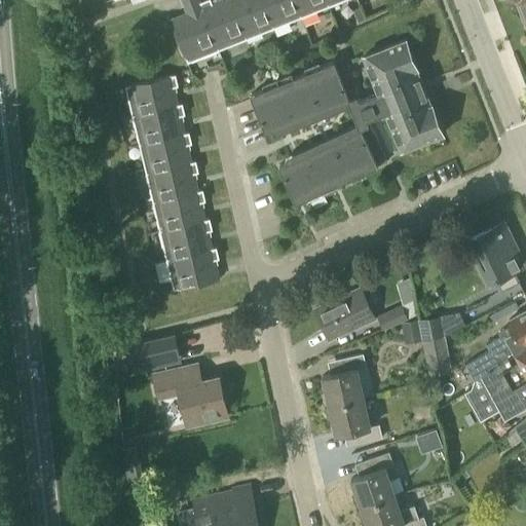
[(187,64),(215,52),(194,0),(181,0),(189,17),(182,21),(180,15),(170,20),(187,64)]
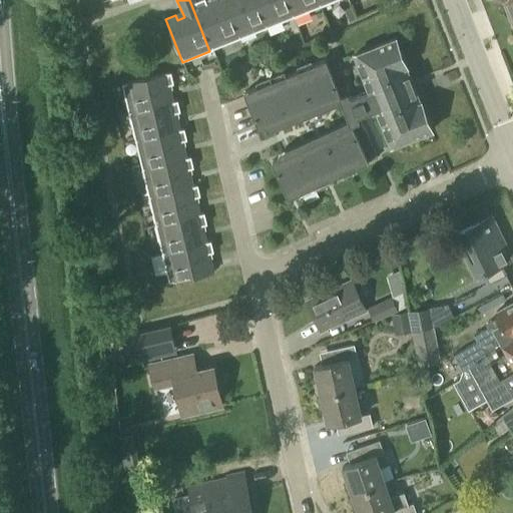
[(236,40),(220,0),(211,0),(206,2),(204,0),(199,0),(195,2),(193,0),(189,0),(209,51),(236,40)]
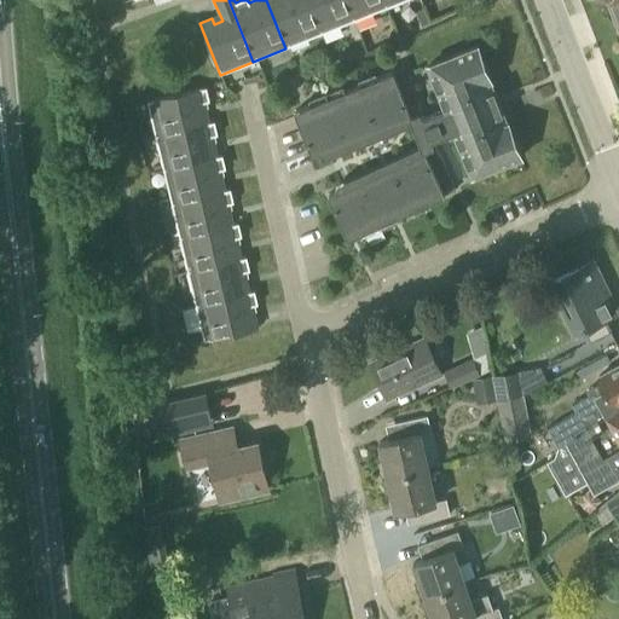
[(266,0),(285,48),(318,35),(305,0),(266,0)]
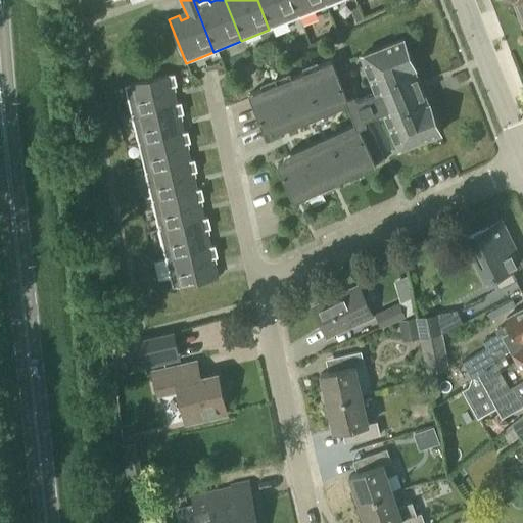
[(257,0),(269,30),(296,18),(289,0),(257,0)]
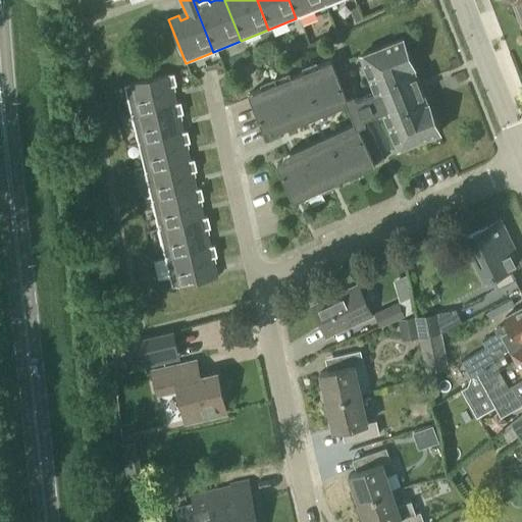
[(289,0),(296,18),(323,7),(320,0),(289,0)]
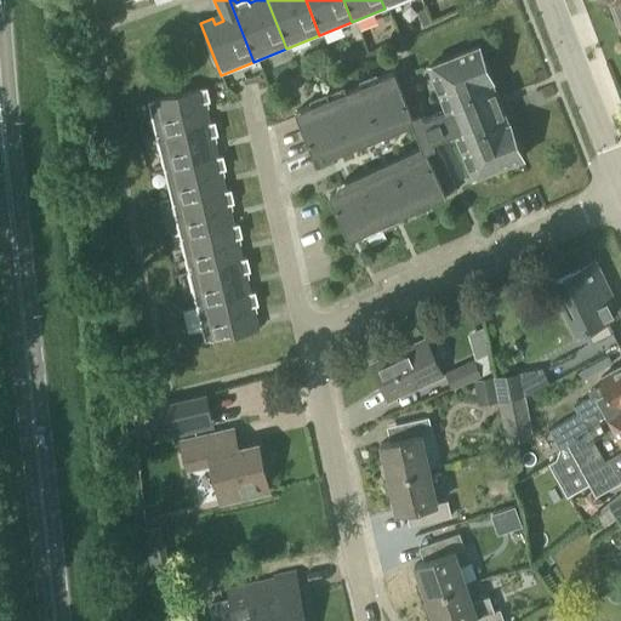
[(507,124),(490,80),(491,80),(478,46),(428,66),(446,110),(423,120),(421,114),(422,113),(404,68),(377,79),(379,80),(362,86),(362,85),(346,91),(346,92),(311,106),(295,112),(313,157),(410,119),(423,152),(329,195),(348,240),(364,233),(363,229),(397,214),(398,217),(414,210),(412,208),(428,200),(429,203),(456,191),(436,147),(434,147),(432,142),(455,132),(473,177),(522,158),(508,124),(507,124)]
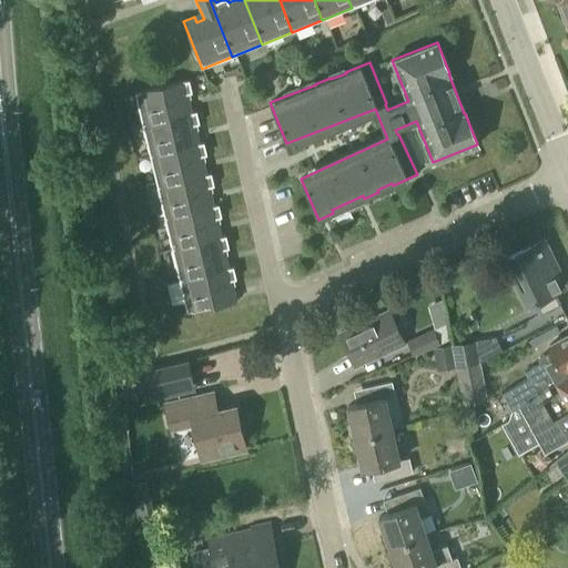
[(192,113),(192,112),(189,93),(193,92),(190,80),(134,93),(142,124),(192,113)]
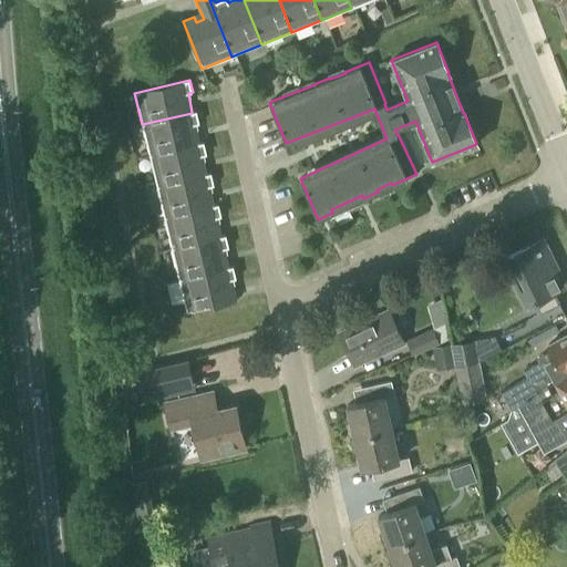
[(200,144),(199,143),(195,125),(199,124),(196,111),(192,112),(192,113),(142,124),(150,156),(200,144)]
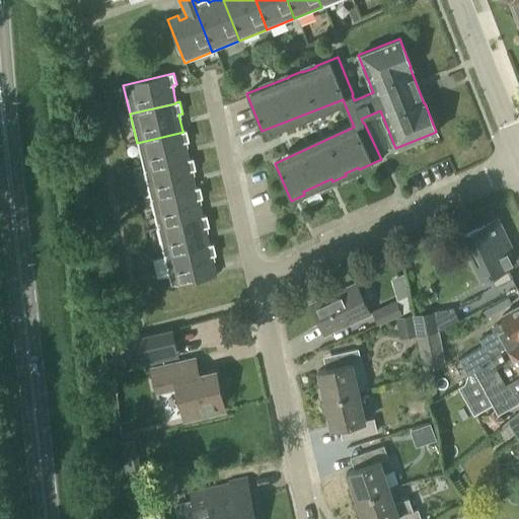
[(191,160),(190,159),(186,143),(190,142),(187,130),(182,131),(183,132),(137,143),(144,171),(191,160)]
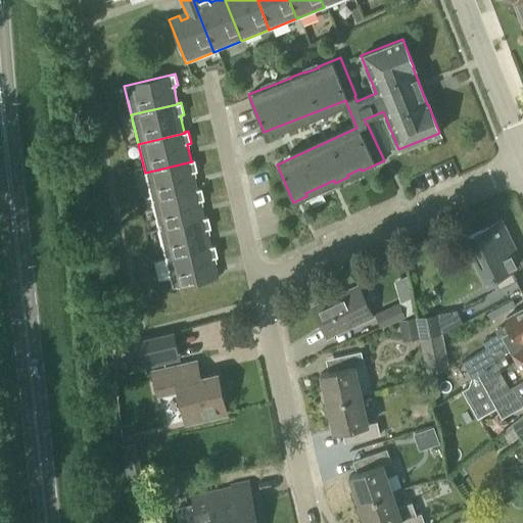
[(198,190),(198,189),(194,173),(197,172),(194,159),(191,160),(192,161),(145,173),(151,202),(159,199),(198,190)]
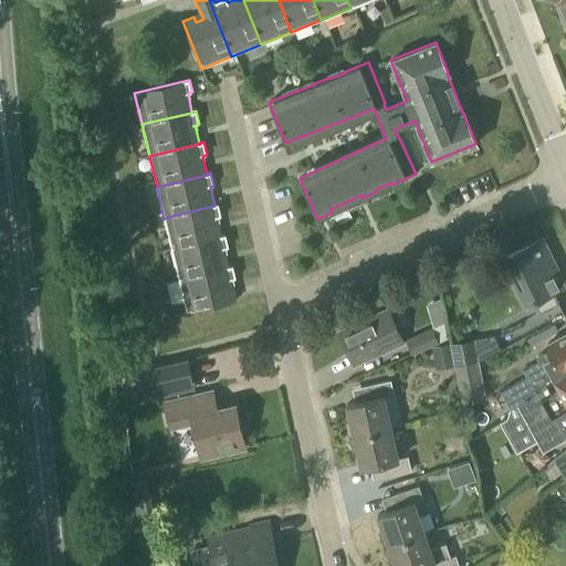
[(222,238),(221,236),(217,218),(221,217),(218,203),(215,205),(215,206),(173,216),(164,219),(171,250),(180,248),(222,238)]
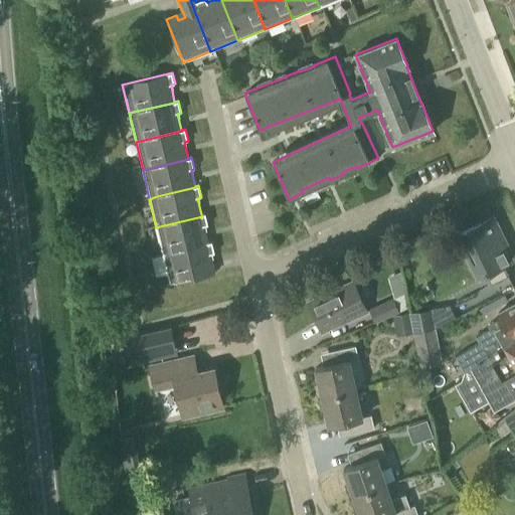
[(208,244),(208,242),(204,226),(208,225),(205,213),(201,214),(202,216),(164,225),(156,227),(163,255),(172,253),(208,244)]
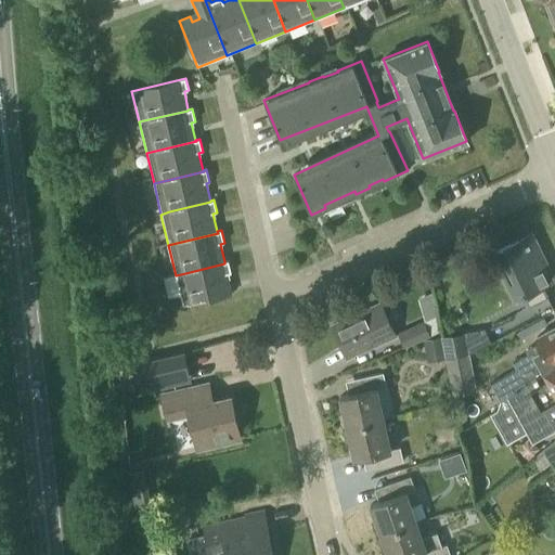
[(547,297),(542,286),(550,282),(536,254),(540,253),(531,234),(492,254),(514,299),(524,295),(529,306),(547,297)]
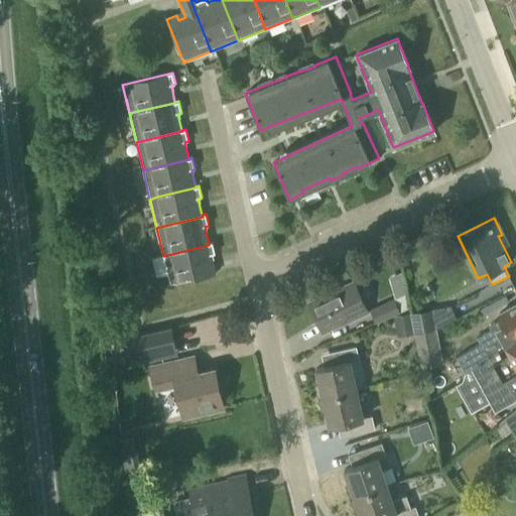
[(172,254),(163,256),(169,284),(221,272),(218,259),(213,260),(212,255),(215,254),(212,242),(209,243),(209,245),(172,254)]
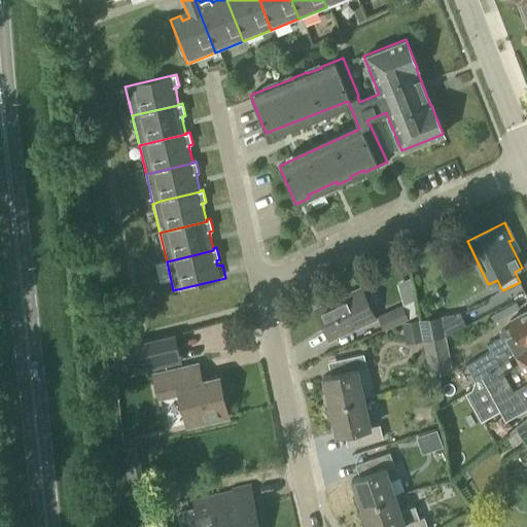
[(329,340),(375,319),(361,289),(316,310),(329,340)]
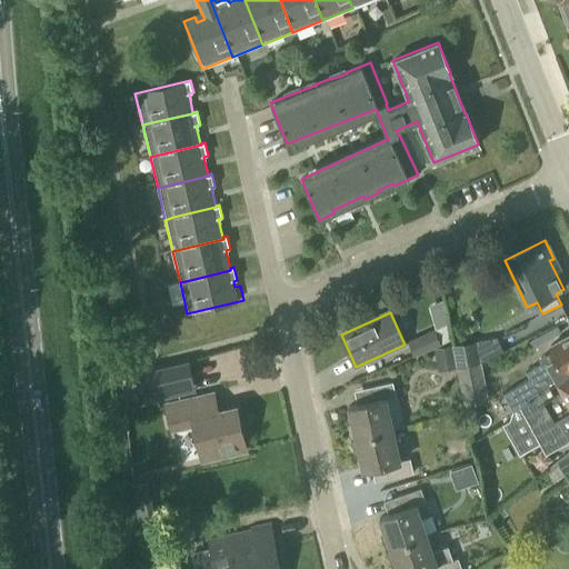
[(413,357),(440,346),(433,330),(407,341),(413,357)]
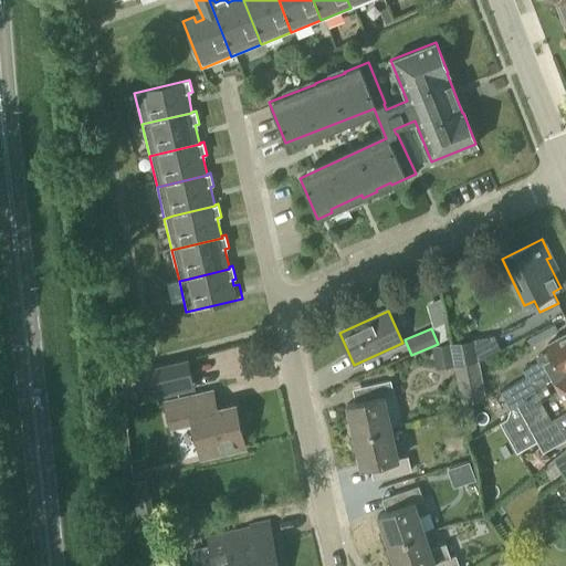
[(479,362),(501,352),(496,334),(431,347),(436,370),(453,367),(453,366),(479,362)]
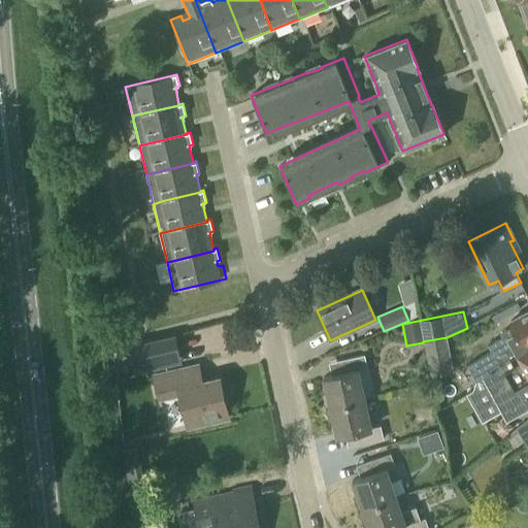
[(527,311),(512,322),(514,326),(500,333),(502,337),(487,345),(491,352),(466,365),(475,382),(482,378),(506,422),(527,409),(527,311)]
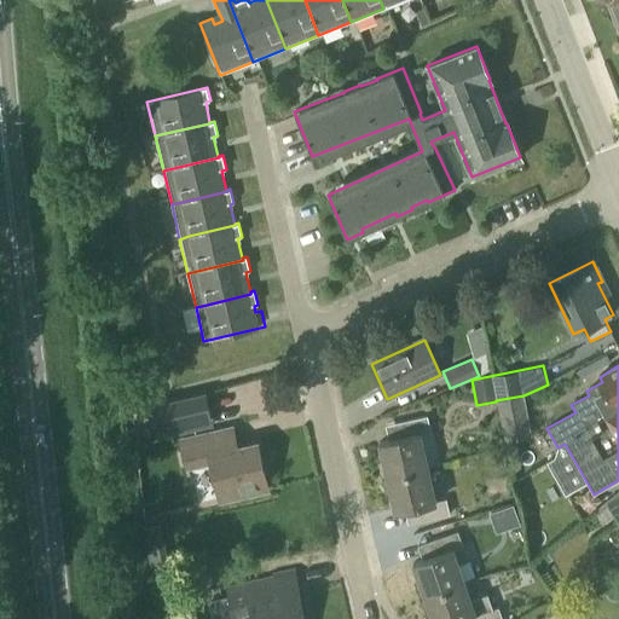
[(191,431),(189,422),(212,416),(206,394),(151,406),(158,439),(191,431)]
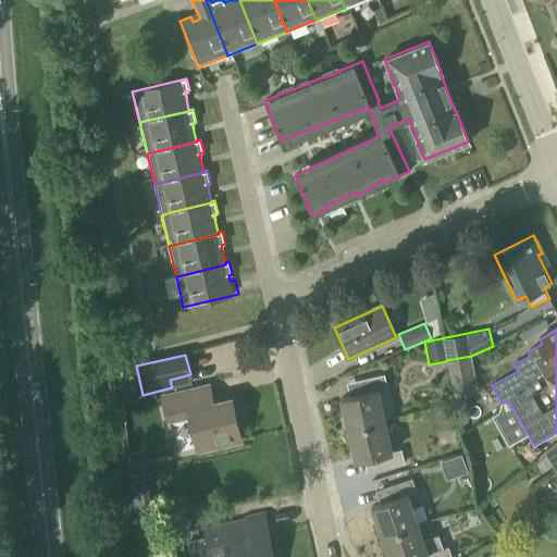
[(479,393),(471,356),(446,360),(446,361),(454,398),(479,393)]
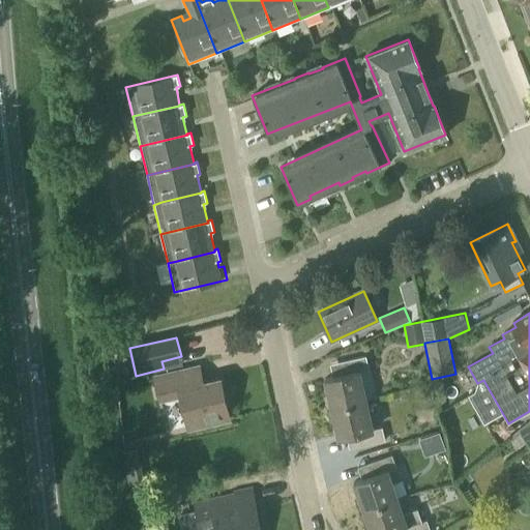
[(331,409),(366,401),(360,373),(369,371),(365,356),(337,362),(341,376),(324,379),(331,409)]
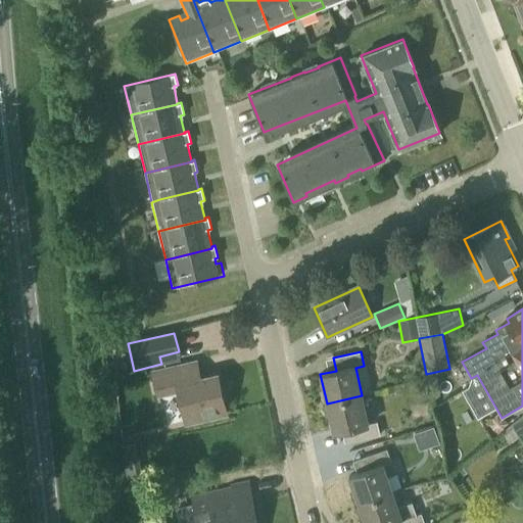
[(199,379),(195,362),(152,372),(158,395),(179,391),(186,423),(226,414),(218,375),(199,379)]
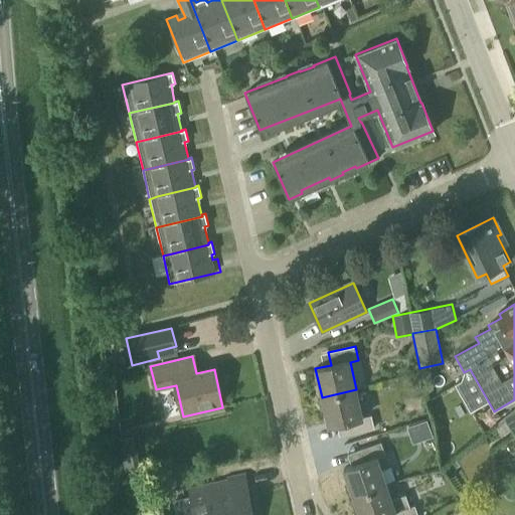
[(413,394),(422,392),(419,380),(410,382),(413,394)]
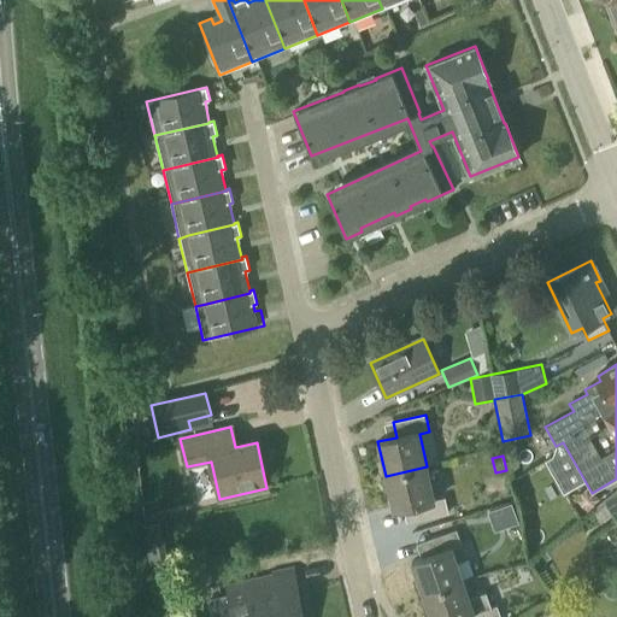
[(427,466),(386,476),(393,510),(412,506),(416,522),(448,513),(445,498),(434,500),(427,466)]
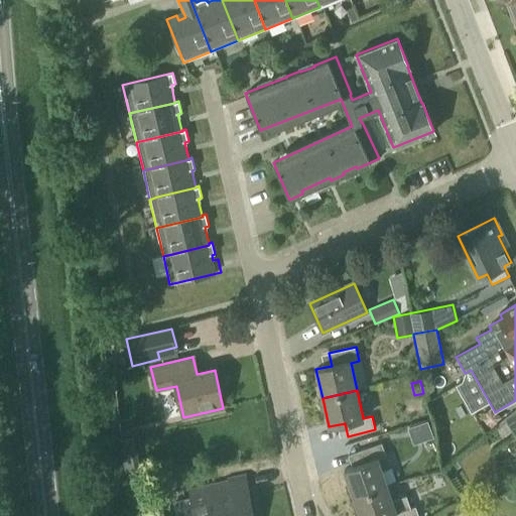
[(515,408),(504,418),(514,436),(515,435),(515,408)]
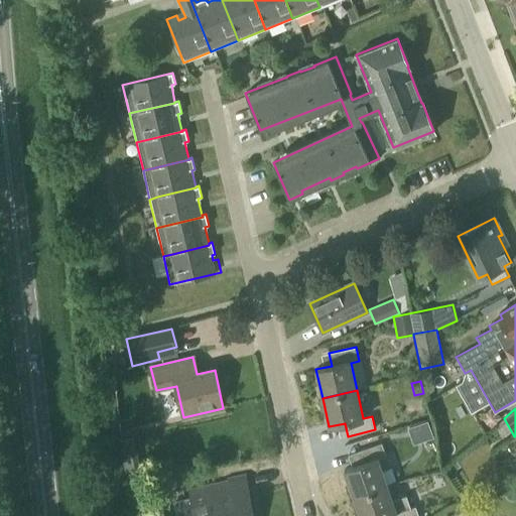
[(354,498),(387,487),(378,460),(386,457),(381,443),(355,453),(360,465),(344,470),(354,498)]
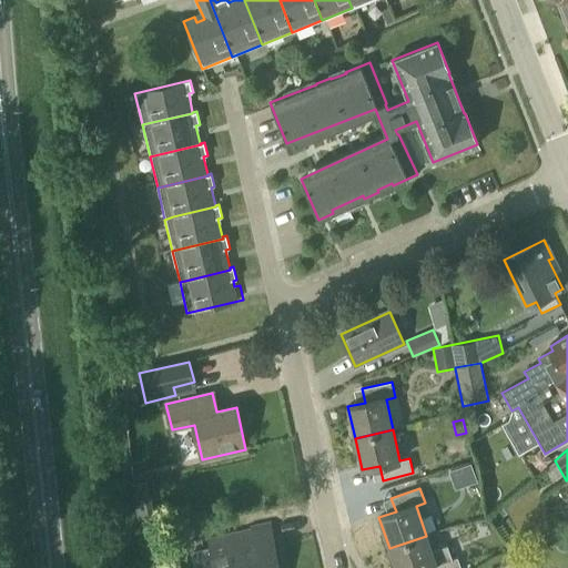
[(154,514),(138,517),(140,530),(156,527),(154,514)]
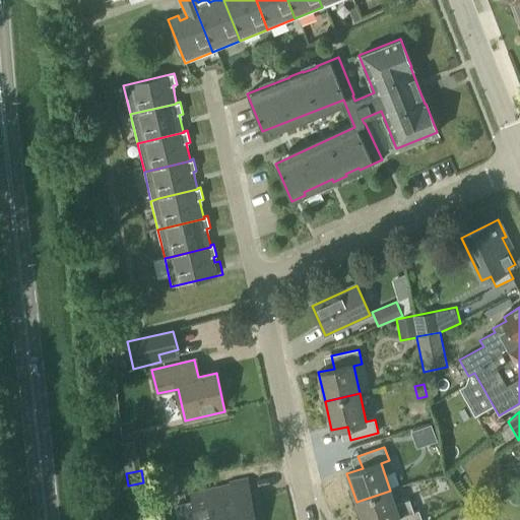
[(225,507),(221,488),(191,494),(196,517),(211,513),(212,519),(254,519),(251,501),(225,507)]
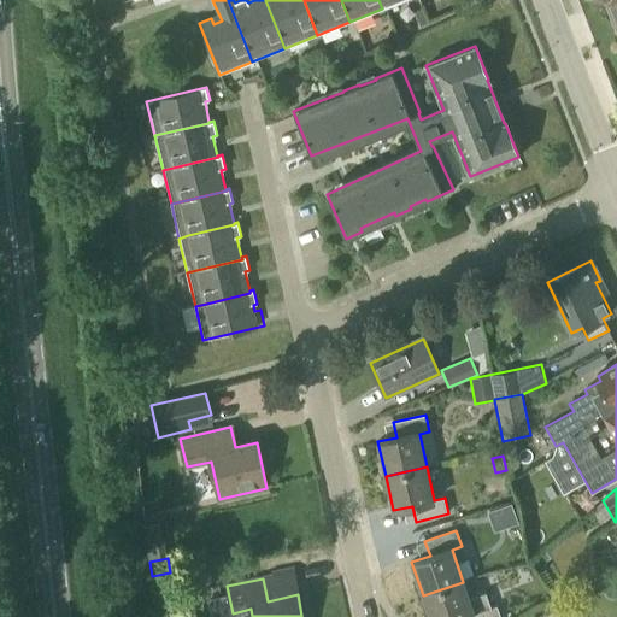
[(463,582),(423,595),(430,616),(499,616),(497,606),(491,609),(486,593),(469,599),(463,582)]
